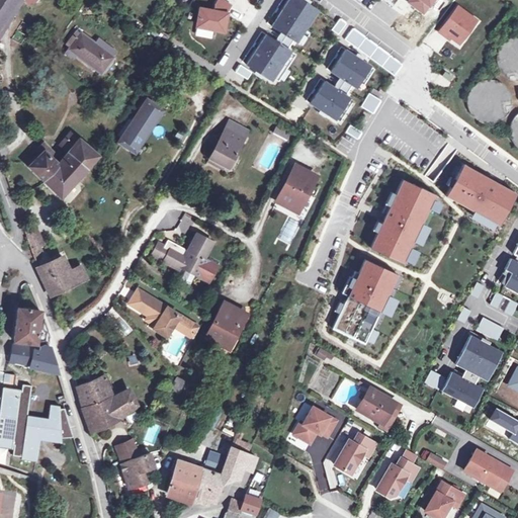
[(0,0),(0,27),(16,0),(0,0)]
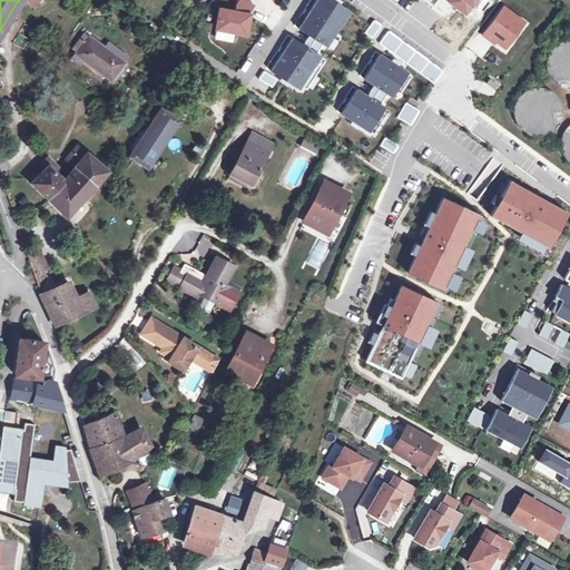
[(241,0),(234,11),(220,10),(217,31),(249,36),(252,15),(249,15),(254,5),(245,0),(241,0)]
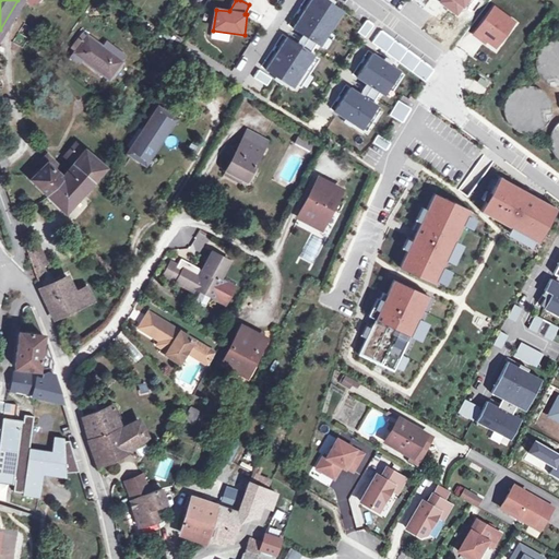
[(301,46),(287,37),(265,70),(294,88),(316,55),(311,52),(317,44),(321,46),(330,32),(325,28),(340,8),(328,0),(310,0),(293,28),(307,37),(301,46)]
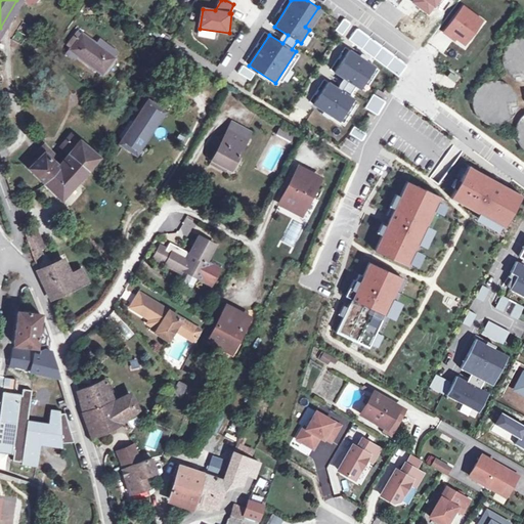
[(415,0),(413,2),(428,13),(438,0),(415,0)]
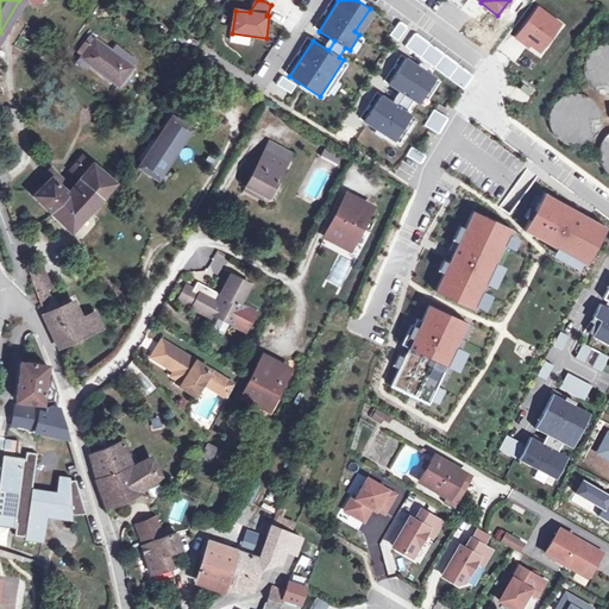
[(538,8),(518,36),(515,37),(523,43),(525,41),(528,43),(539,51),(559,24),(538,8)]
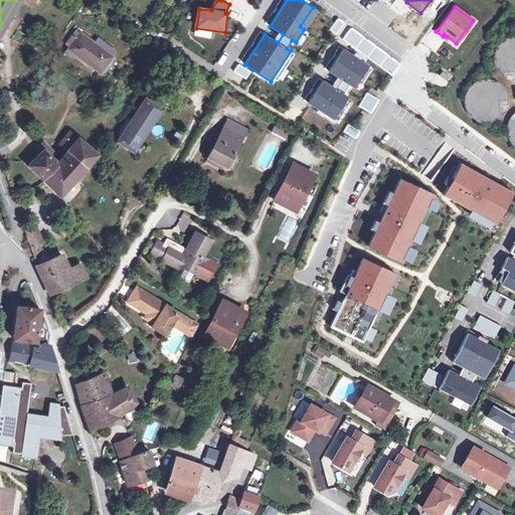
[(333,31),(337,34),(345,23),(340,19),(338,18),(330,29),(333,31)]
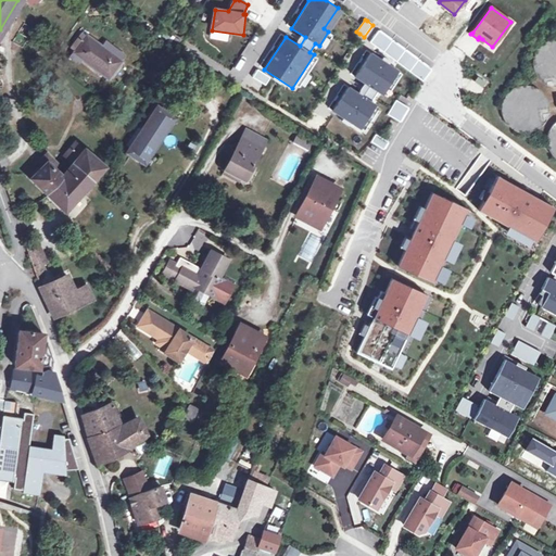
[(375,45),(422,81),(424,80),(431,71),(379,30),(370,41),(375,45)]
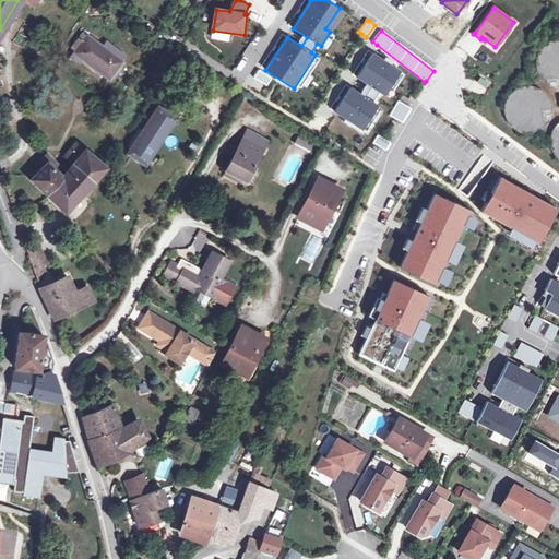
[(473,57),(484,44),(470,32),(459,44),(473,57)]
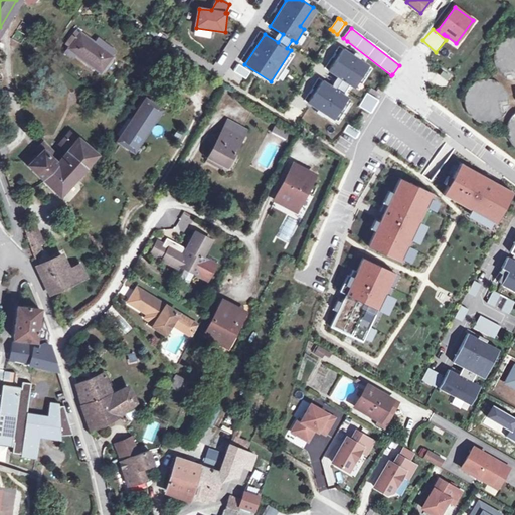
[(78,34),(74,31),(65,43),(69,46),(69,47),(76,52),(75,53),(100,71),(112,57),(79,33),(78,34)]
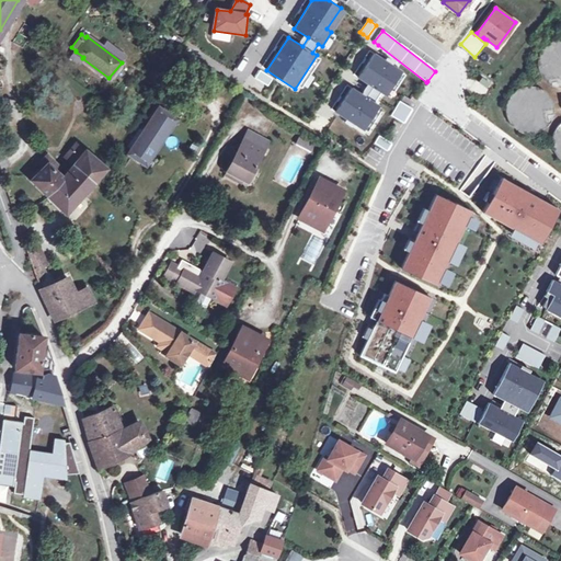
[(175,37),(171,43),(179,48),(183,43),(175,37)]
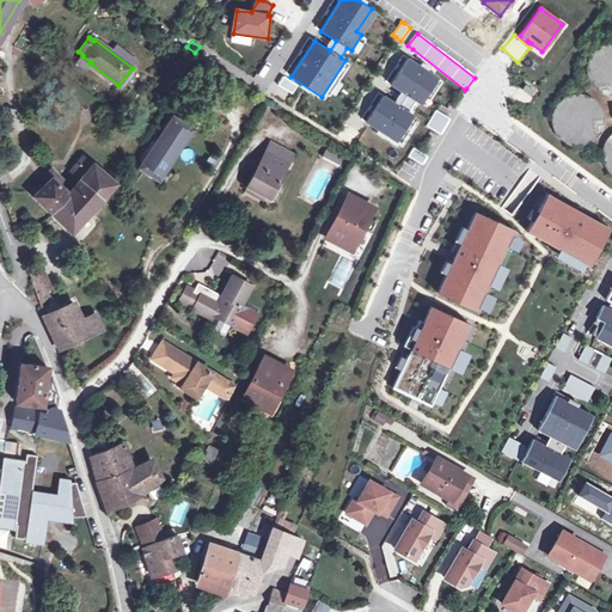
[(599,48),(594,51),(591,56),(588,61),(587,67),(587,73),(588,79),(591,84),(594,89),(599,92),(604,95),(610,96),(611,96),(611,43),(610,44),(604,46),(599,48)]
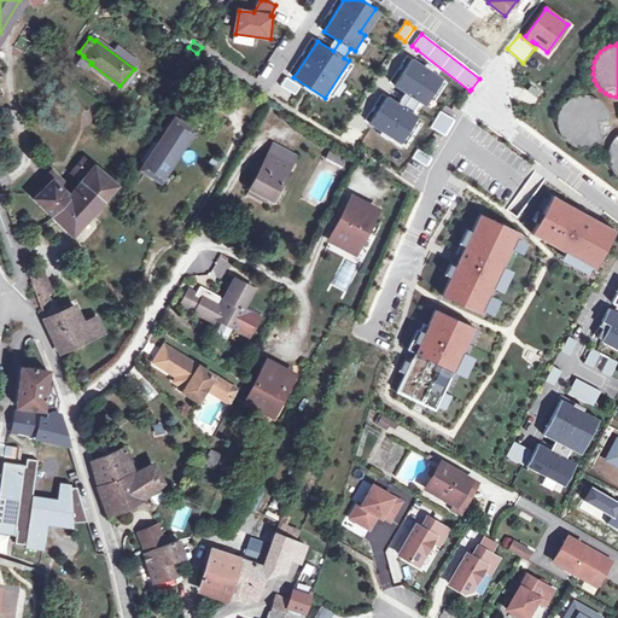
[(410,95),(409,97),(403,106),(390,98),(389,97),(383,105),(371,123),(382,132),(400,143),(410,126),(418,116),(413,112),(419,104),(420,101),(425,105),(435,88),(432,87),(439,76),(413,58),(395,86),(410,95)]
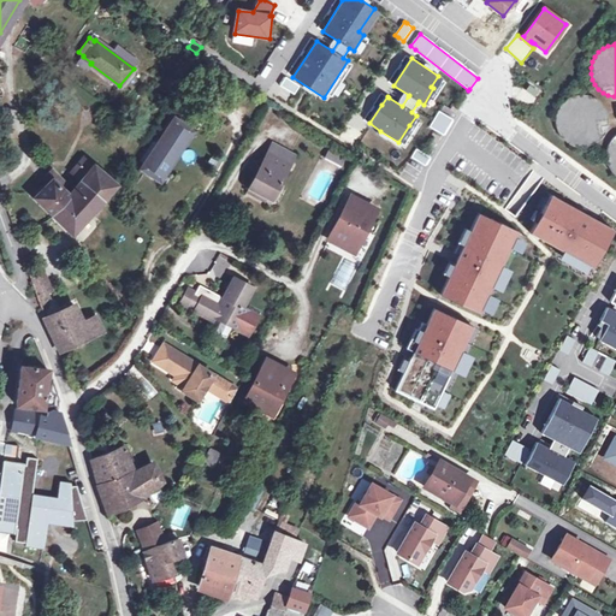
[(280,86),(294,94),(300,86),(285,77),(280,86)]
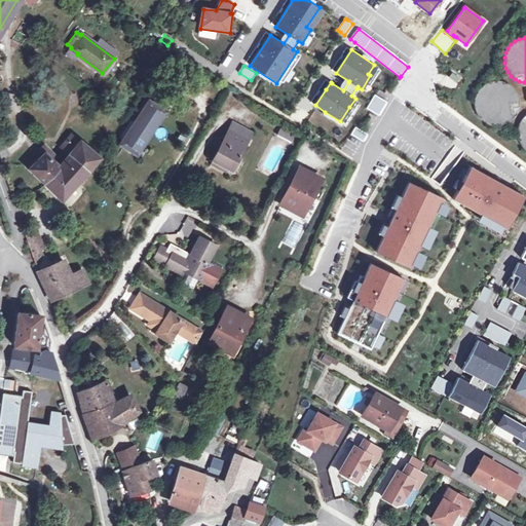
[(448,77),(456,82),(459,78),(451,73),(448,77)]
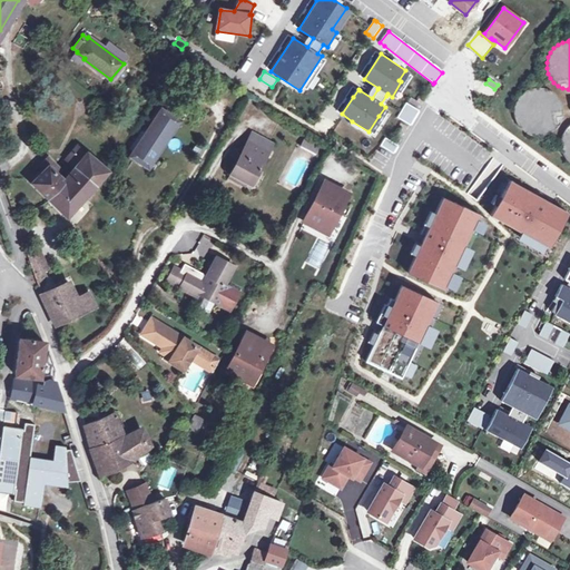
[(539,88),(533,89),(528,90),(523,94),(520,97),(517,101),(516,107),(514,112),(516,117),(518,123),(520,127),(524,130),(529,134),(533,135),(539,136),(544,135),(549,134),(553,130),(558,127),(560,121),(562,117),(562,111),(562,106),(560,101),(557,97),(553,94),(549,90),(543,89),(539,88)]
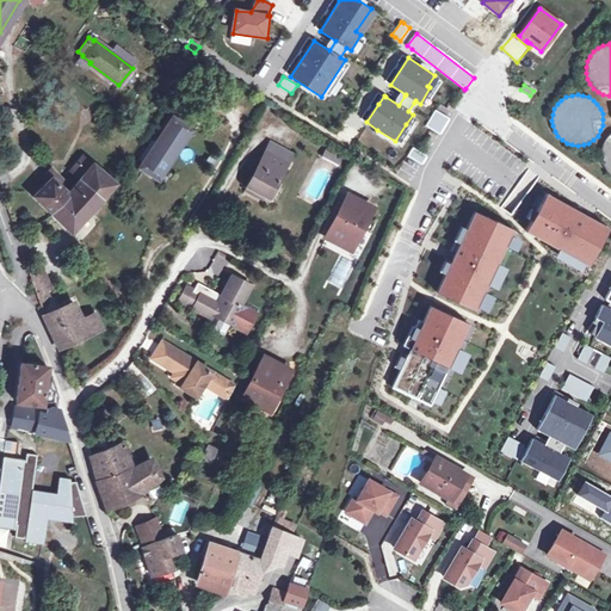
[(434,110),(431,115),(425,125),(439,134),(445,124),(449,118),(434,110)]
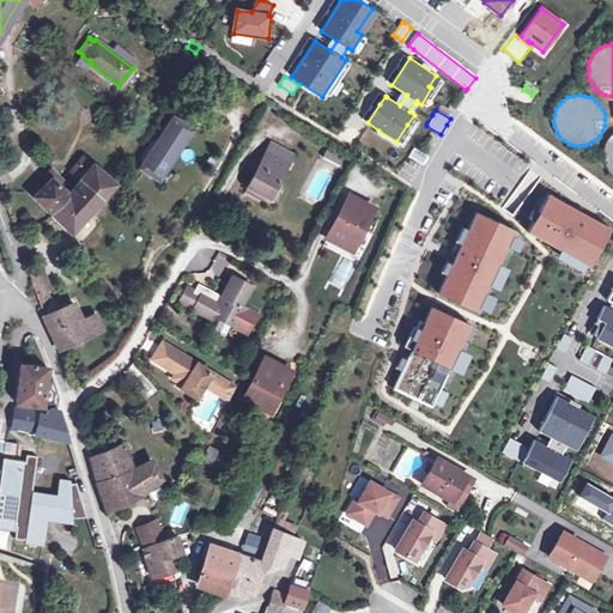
[(145,161),(140,169),(156,178),(161,171),(189,128),(173,117),(145,161)]
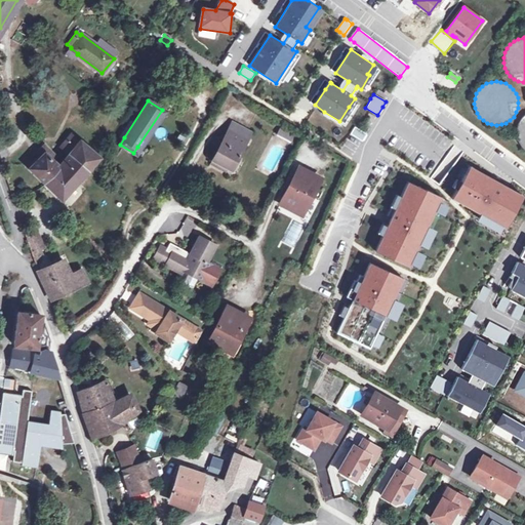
[(162,110),(133,153),(136,155),(164,111),(162,110)]
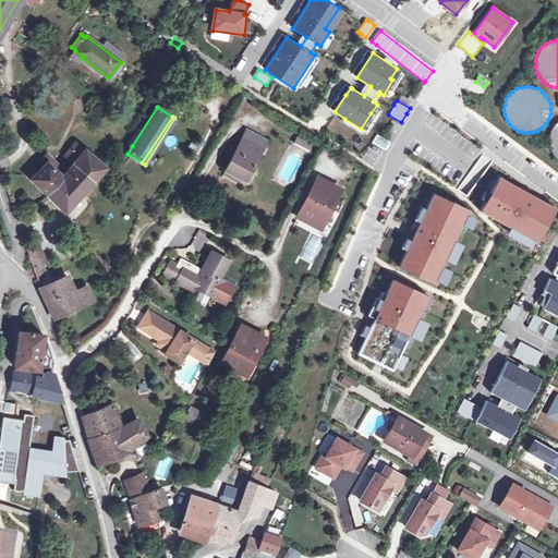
[(552,129),(549,134),(548,138),(548,144),(549,148),(550,154),(554,158),(557,161),(557,122),(555,125),(552,129)]
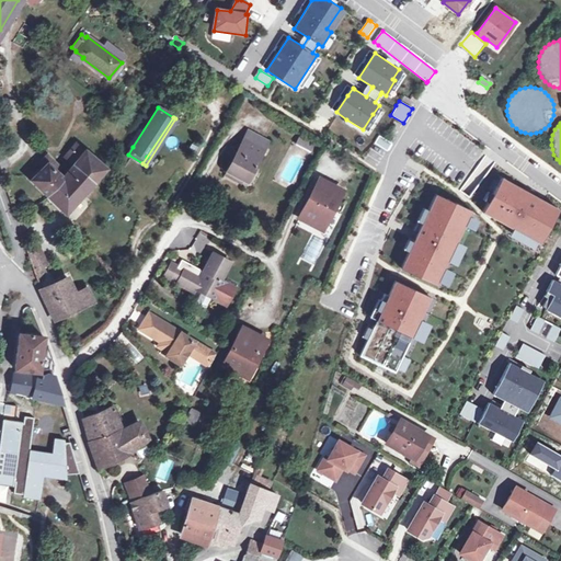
[(376,140),(374,144),(387,151),(388,149),(391,142),(378,135),(376,140)]
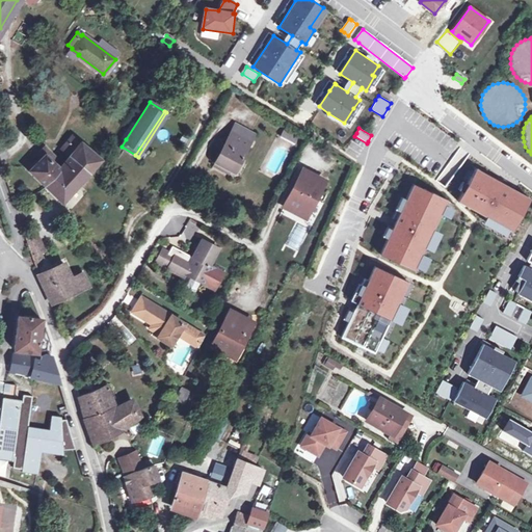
[(231,133),(215,161),(230,169),(233,170),(239,158),(240,159),(249,143),(231,133)]
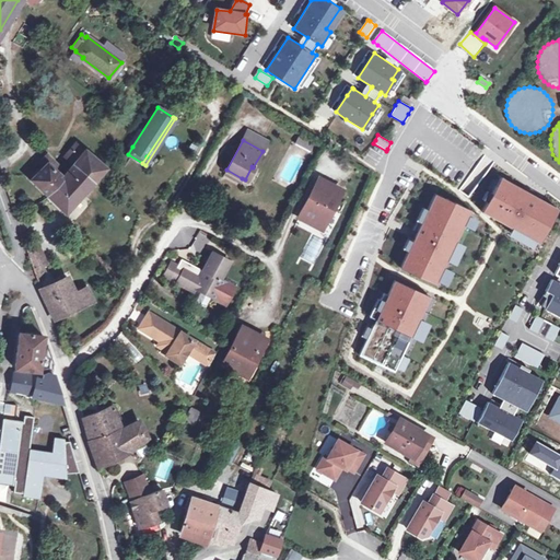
[(65,156),(73,164),(84,151),(76,143),(65,156)]
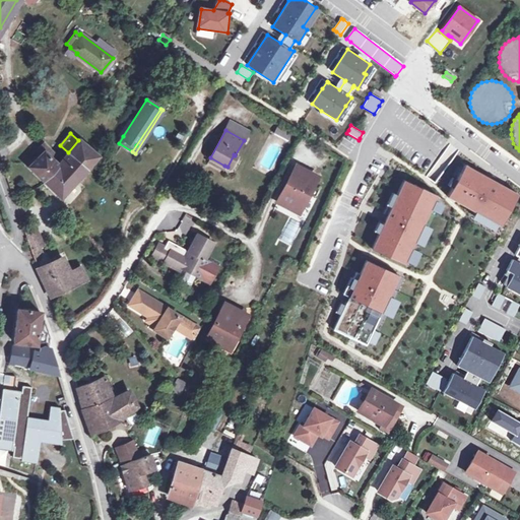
[(267,143),(274,147),(277,141),(270,137),(267,143)]
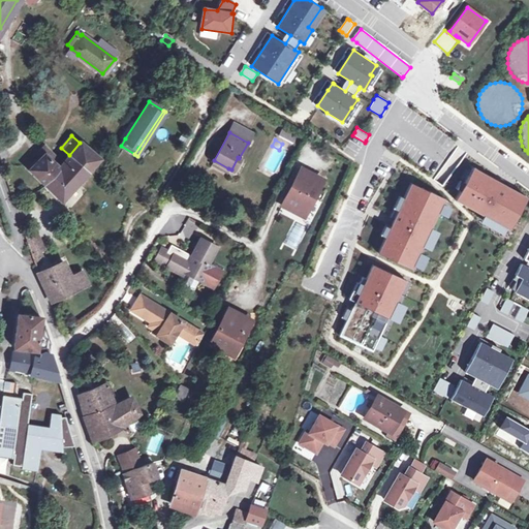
[(88,170),(98,159),(80,143),(69,155),(88,170)]
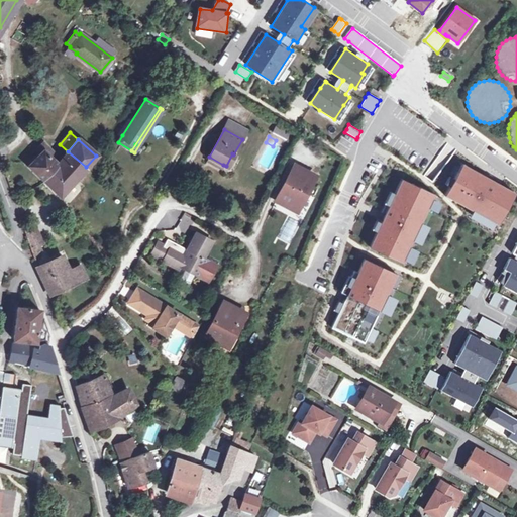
[(29,166),(44,181),(58,166),(50,160),(55,154),(43,143),(38,149),(41,152),(38,156),(29,166)]
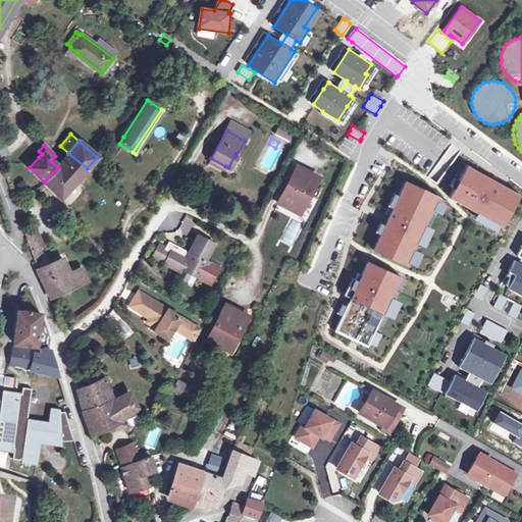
[(71,186),(87,168),(68,153),(58,167),(45,183),(61,198),(71,186)]
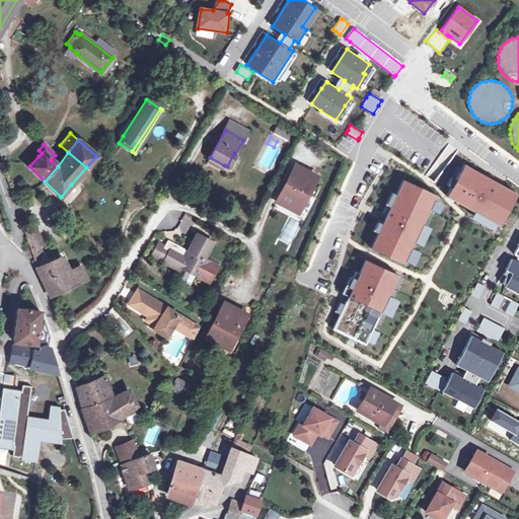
[(223,168),(224,165),(210,157),(208,160),(223,168)]
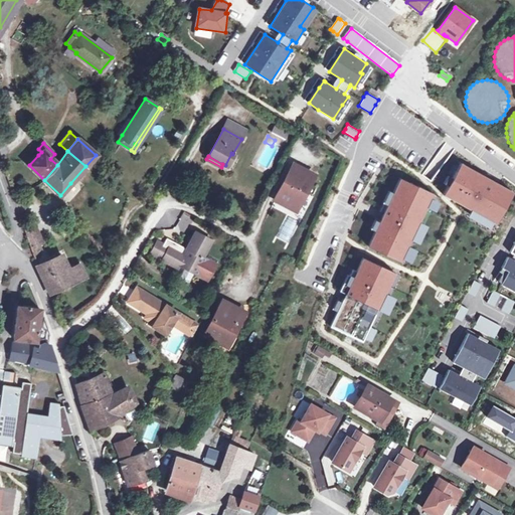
[(498,219),(507,202),(512,192),(460,163),(458,166),(449,183),(442,194),(470,209),(491,221),(495,223),(498,219)]
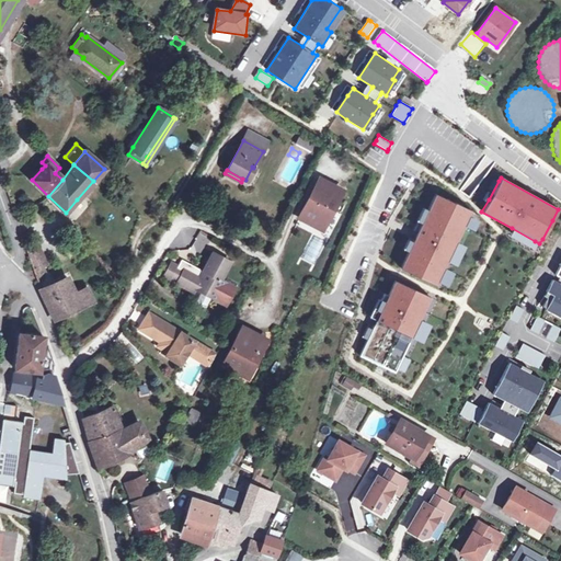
[(317,218),(325,224),(342,192),(319,180),(298,218),(312,226),(317,218)]
